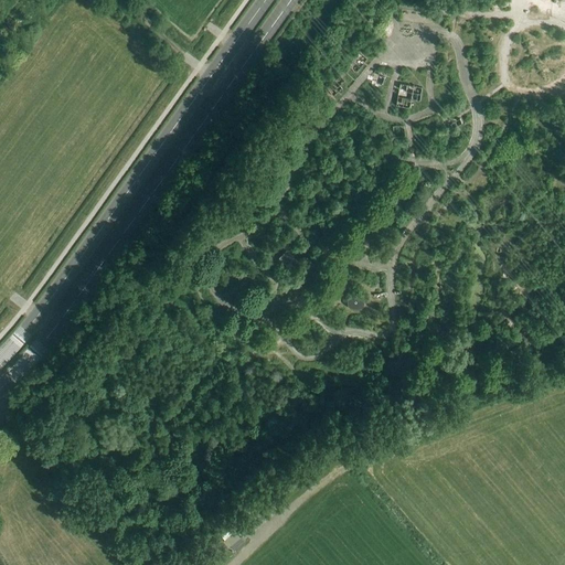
[(366,59),(359,51),(348,64),(355,72),(366,59)]
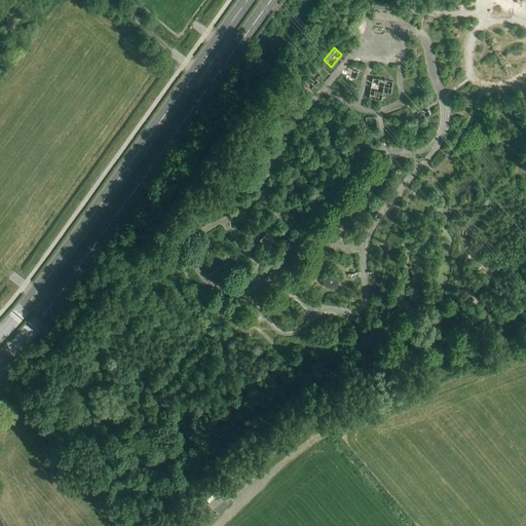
[(359,68),(348,65),(342,74),(355,78),(359,68)]
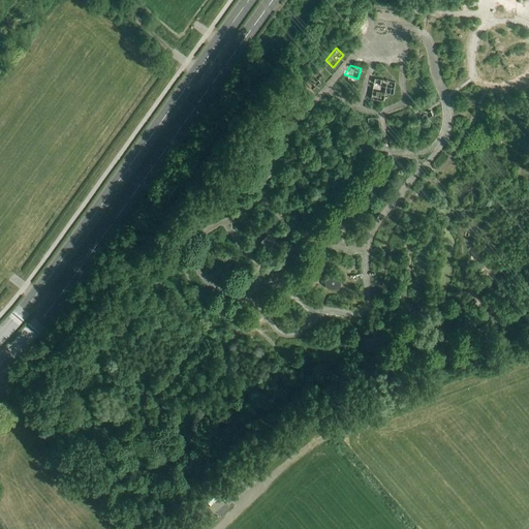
[(317,70),(304,83),(312,90),(320,83),(317,80),(321,74),(317,70)]
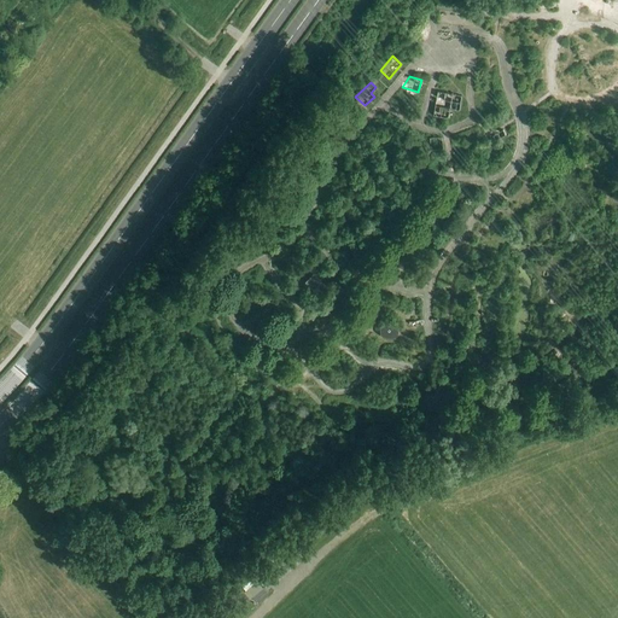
[(461,95),(437,92),(433,115),(448,118),(449,109),(459,110),(461,95)]
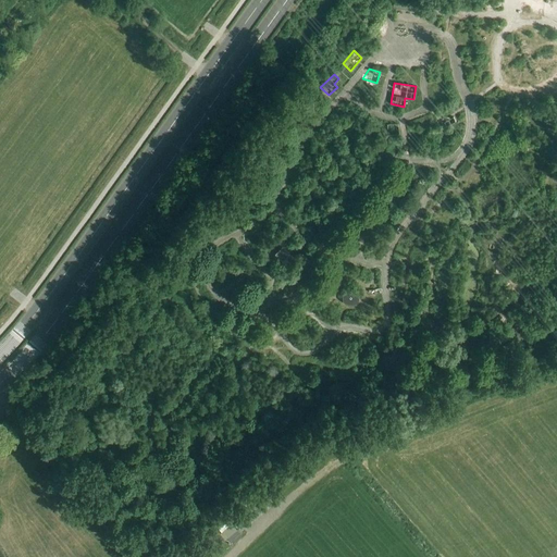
[(397,124),(386,124),(388,135),(399,135),(397,124)]
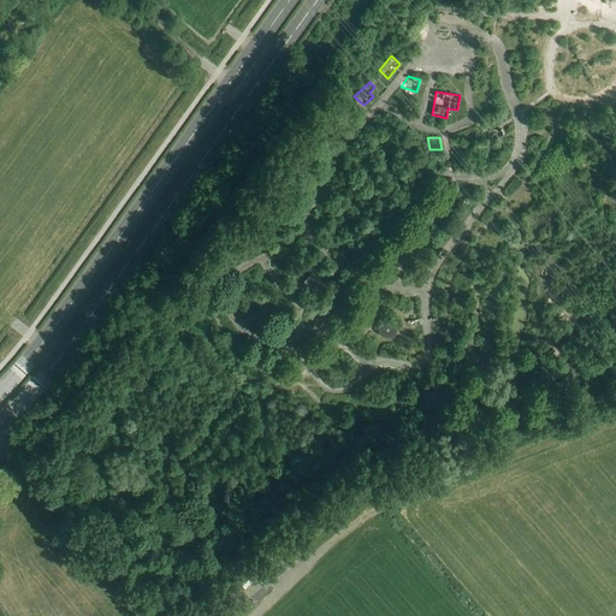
[(313,274),(304,283),(315,295),(324,288),(313,274)]
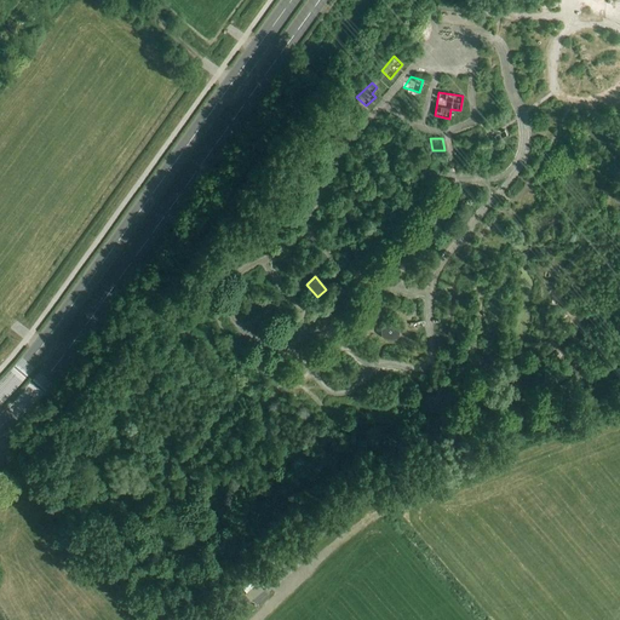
[(394,321),(386,322),(380,326),(383,337),(389,340),(396,339),(401,334),(400,326),(394,321)]
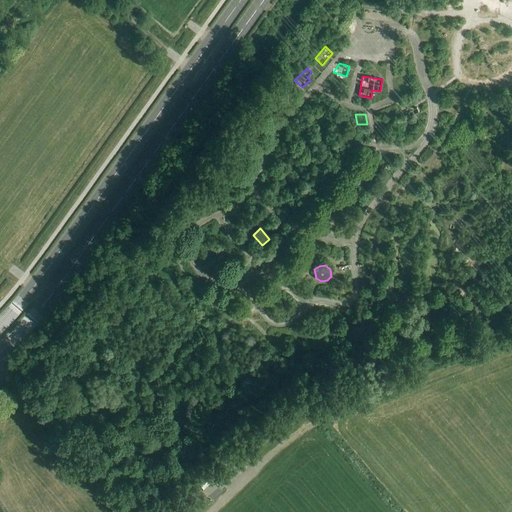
[(358,338),(360,341),(369,333),(364,324),(361,324),(351,333),(356,339),(358,338)]
